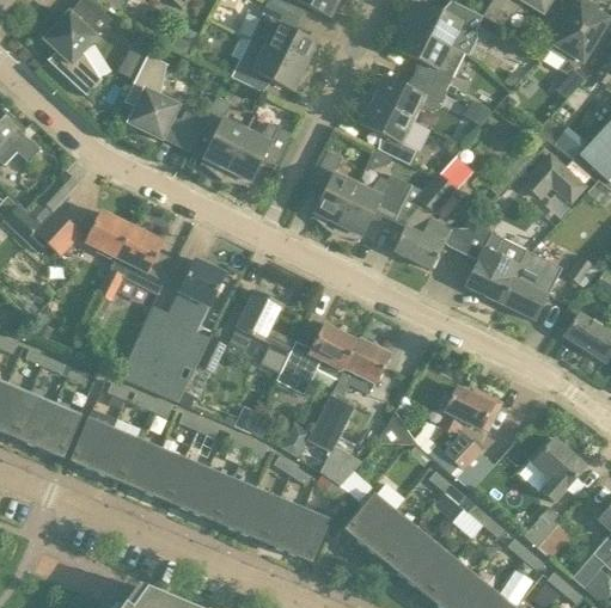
[(269,0),(268,2),(300,18),(306,5),(335,19),(349,0),(269,0)]
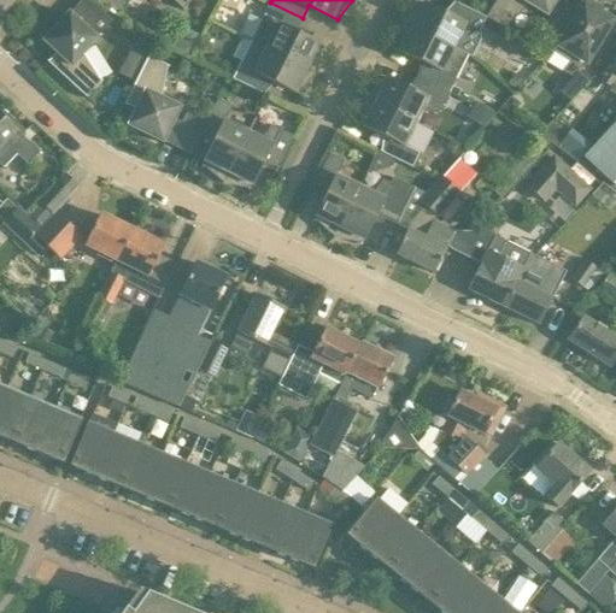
[(403,22),(468,54),(469,56),(480,35),(479,31),(486,16),(455,0),(447,15),(418,0),(403,22)]
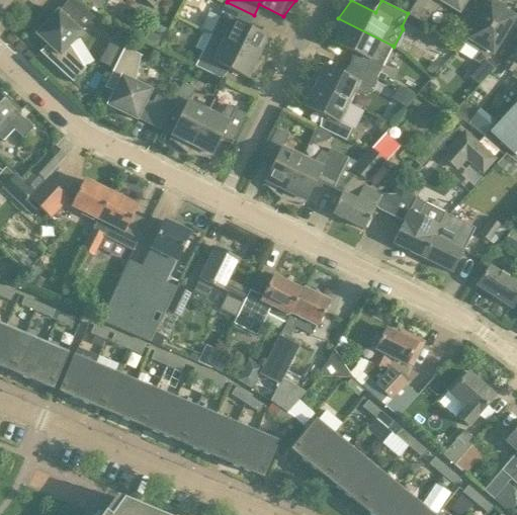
[(416,0),(409,13),(425,23),(444,2),(458,11),(464,0),(416,0)]
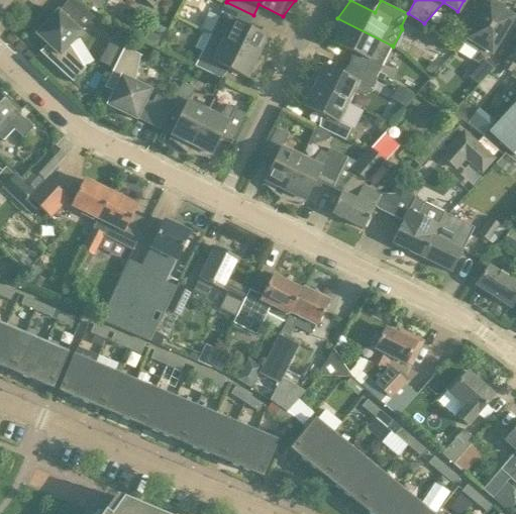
[(467,37),(481,45),(473,59),(480,63),(469,75),(478,84),(495,65),(487,57),(491,52),(513,16),(504,10),(506,6),(496,0),(492,0),(491,2),(489,1),(467,37)]
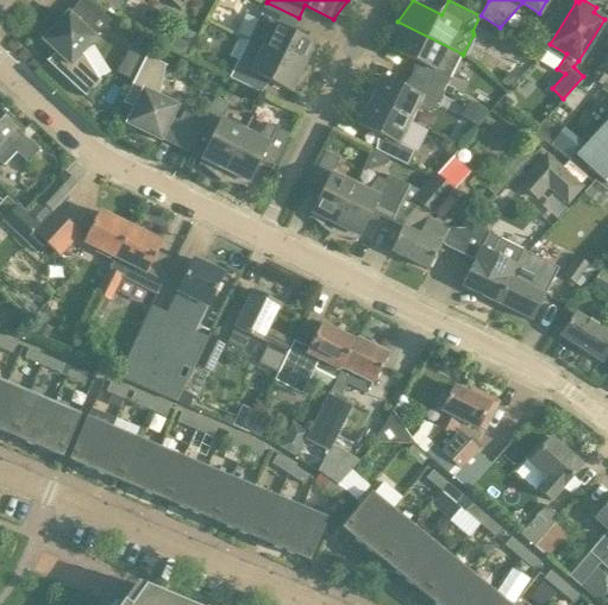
[(248,39),(263,46),(313,71),(320,45),(292,31),(299,18),(267,2),(248,39)]
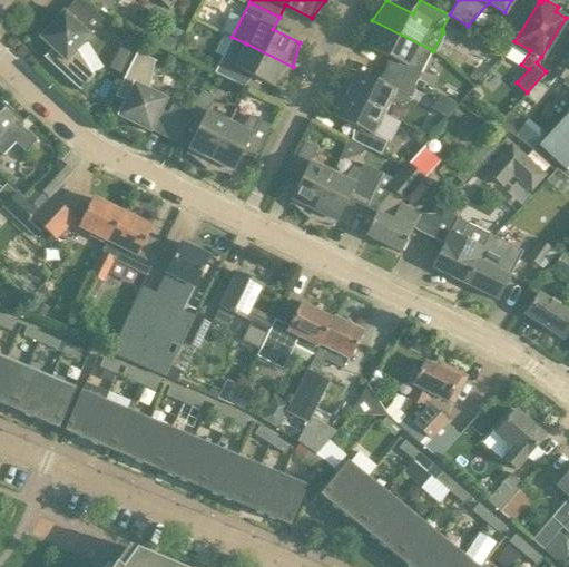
[(96,74),(77,48),(89,33),(65,11),(41,36),(52,46),(45,55),(81,89),(96,74)]
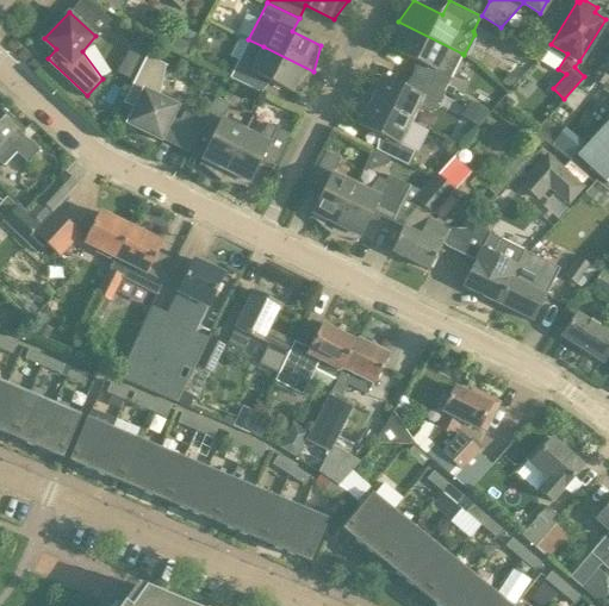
[(451,76),(463,54),(398,22),(391,48),(418,62),(412,75),(445,91),(451,76)]
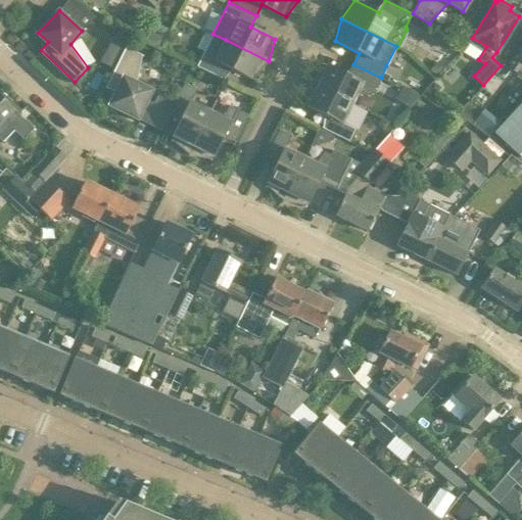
[(154,24),(146,39),(160,46),(169,29),(154,24)]
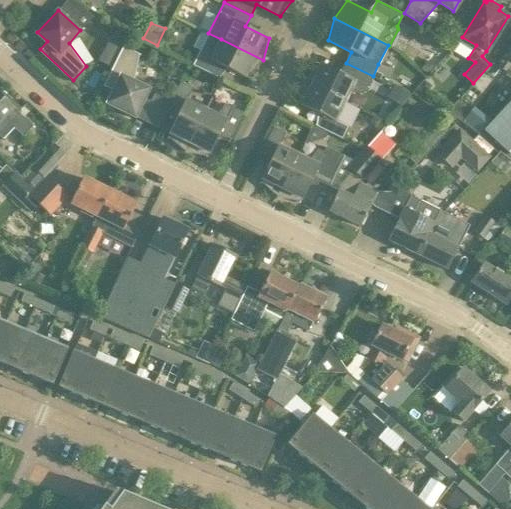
[(221,39),(208,33),(193,64),(220,78),(226,66),(249,78),(263,60),(221,39)]
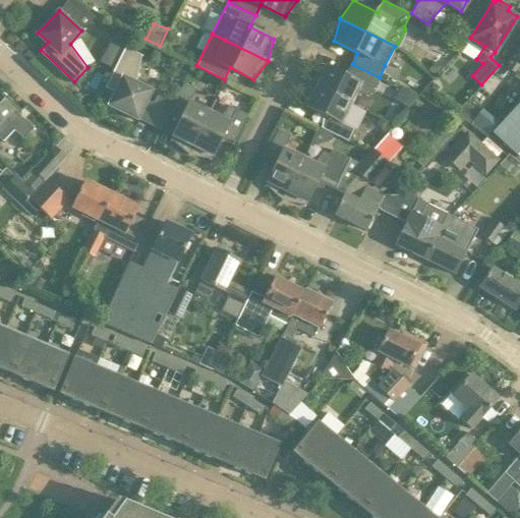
[(106,87),(116,92),(110,104),(137,118),(152,90),(136,82),(142,54),(126,46),(106,87)]
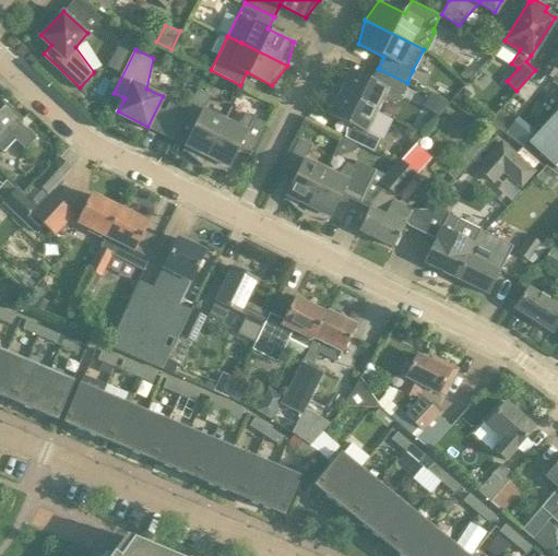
[(557,51),(553,59),(549,58),(542,70),(557,79),(557,51)]
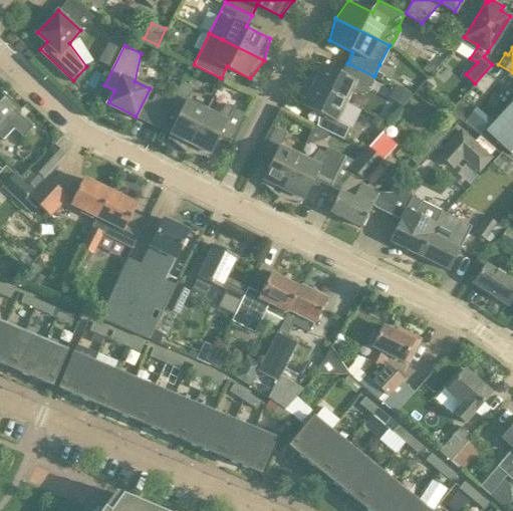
[(318,62),(304,80),(346,100),(351,90),(365,94),(374,76),(347,63),(342,73),(318,62)]
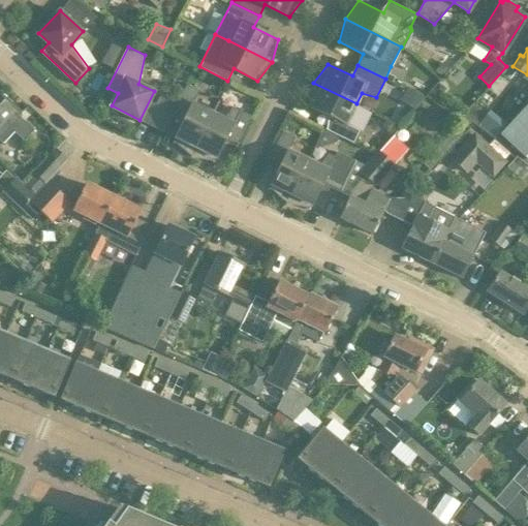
[(356,103),(313,83),(307,104),(332,117),(325,129),(353,143),(360,130),(346,124),(356,103)]
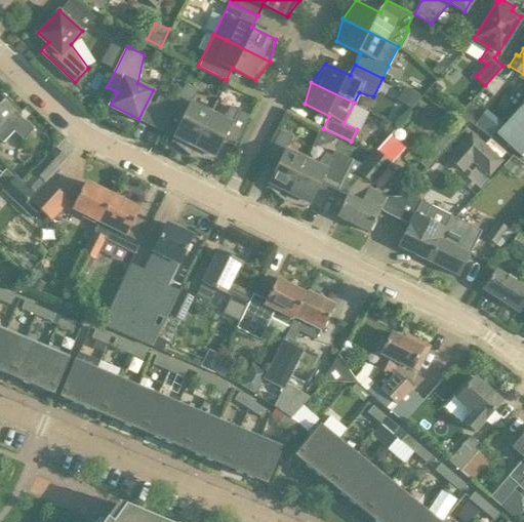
[(172,141),(191,154),(211,112),(192,103),(198,89),(186,83),(172,111),(184,116),(172,141)]
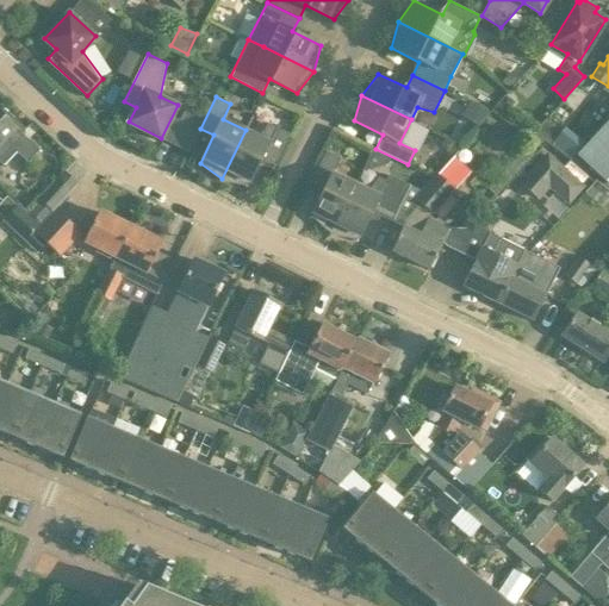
[(39,148),(20,130),(25,126),(2,105),(0,107),(0,161),(2,163),(16,149),(26,161),(39,148)]
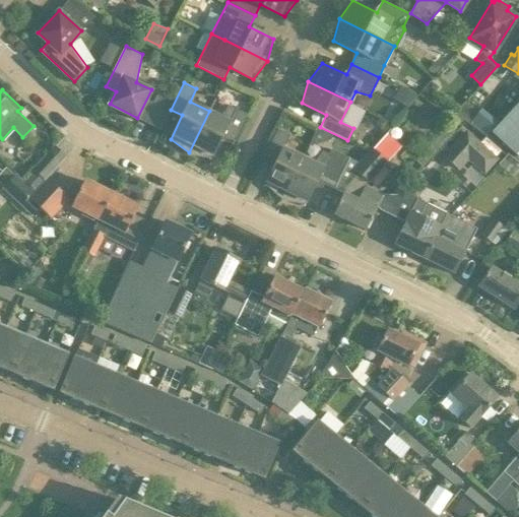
[(518,100),(498,123),(491,131),(518,155),(518,100)]
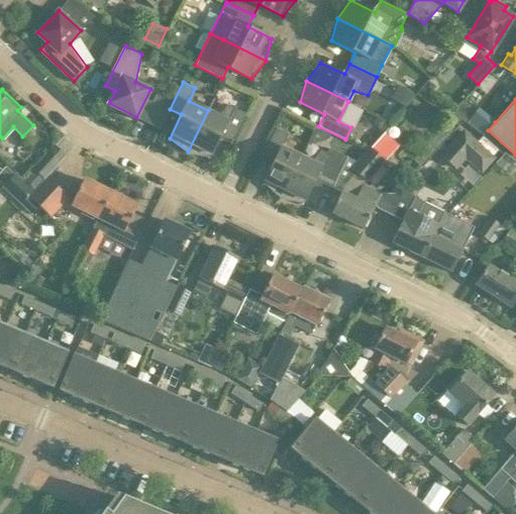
[(208,110),(188,151),(210,159),(221,134),(233,140),(246,113),(228,104),(219,115),(208,110)]
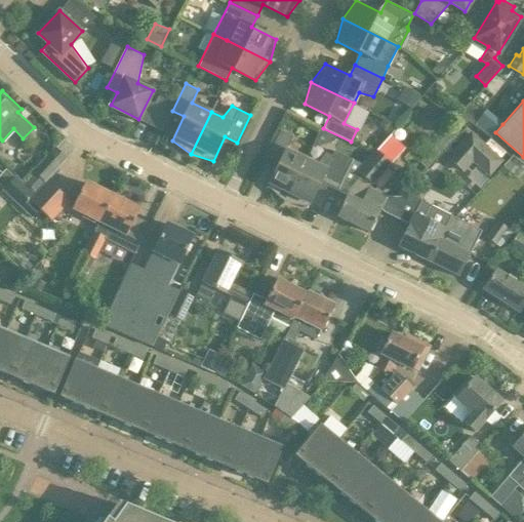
[(490,138),(495,132),(502,124),(485,111),(473,125),(490,138)]
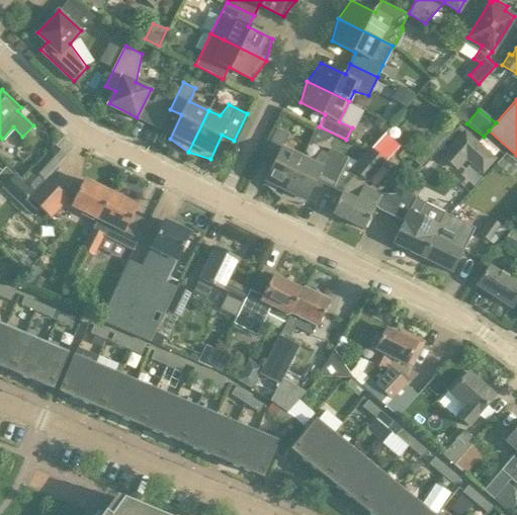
[(263,185),(281,198),(303,157),(283,147),(289,134),(277,127),(264,155),(275,161),(263,185)]
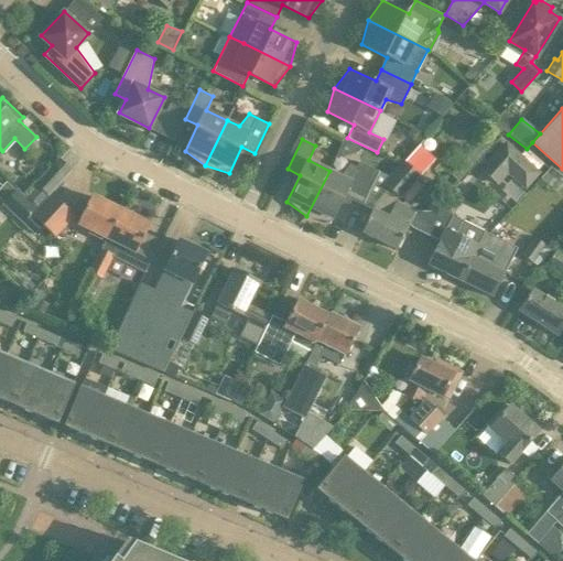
[(540,170),(506,139),(480,168),(497,182),(507,171),(526,186),(540,170)]
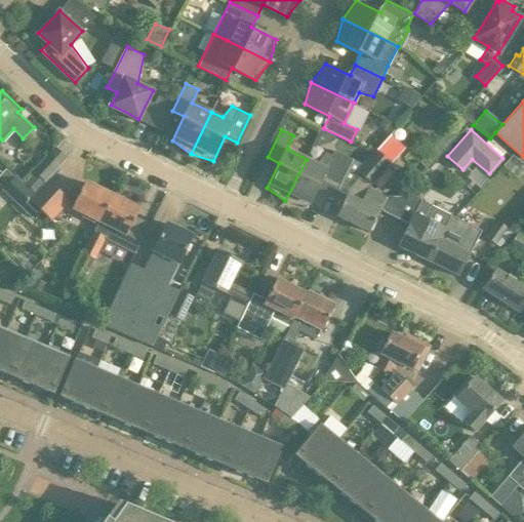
[(66,157),(53,146),(31,169),(43,181),(66,157)]
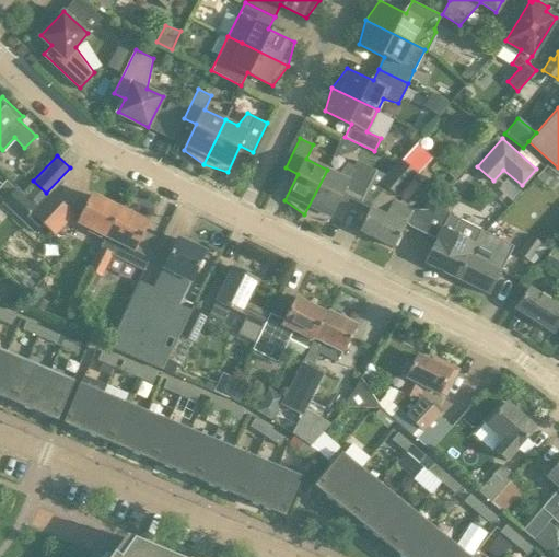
[(399,158),(385,174),(381,180),(397,194),(416,173),(399,158)]
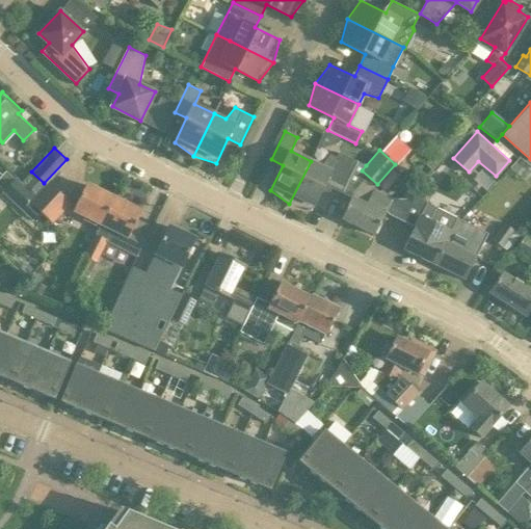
[(343,192),(362,170),(366,165),(339,152),(337,157),(330,154),(321,166),(311,161),(289,204),(312,211),(322,190),(324,191),(328,190),(329,187),(342,193),(343,192)]
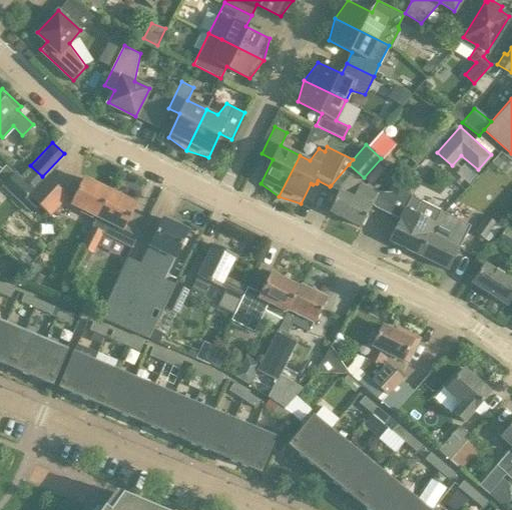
[(29,193),(34,188),(16,172),(4,185),(21,202),(29,193)]
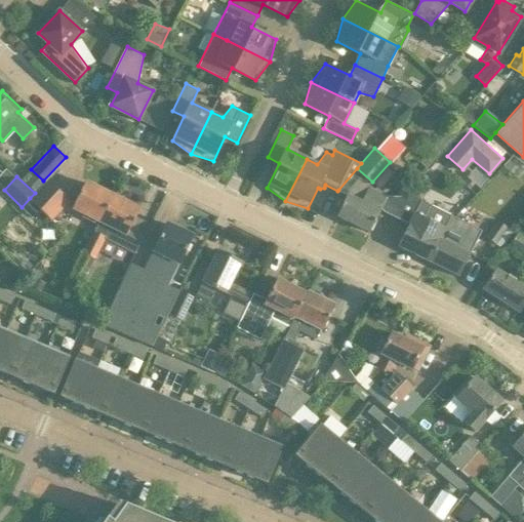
[(46,179),(35,193),(30,198),(50,217),(69,199),(46,179)]
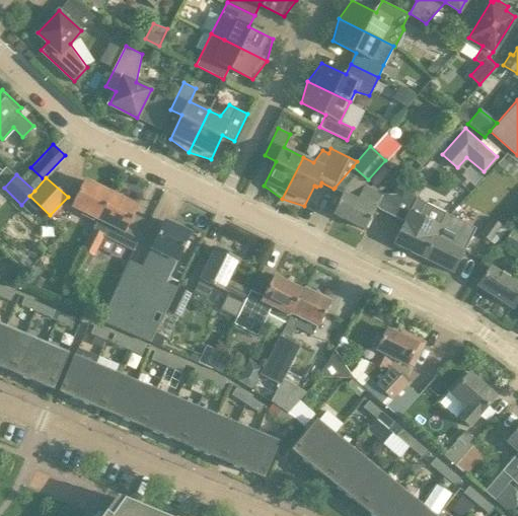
[(99,217),(112,192),(85,178),(72,204),(98,217),(99,217)]
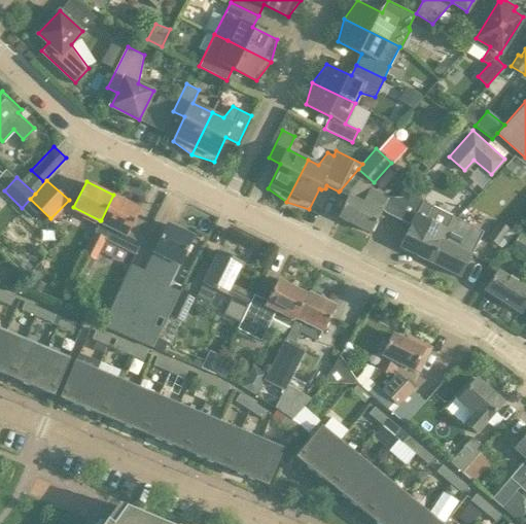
[(377,222),(389,197),(371,187),(363,202),(349,196),(339,216),(371,232),(373,231),(374,232),(378,223),(377,222)]
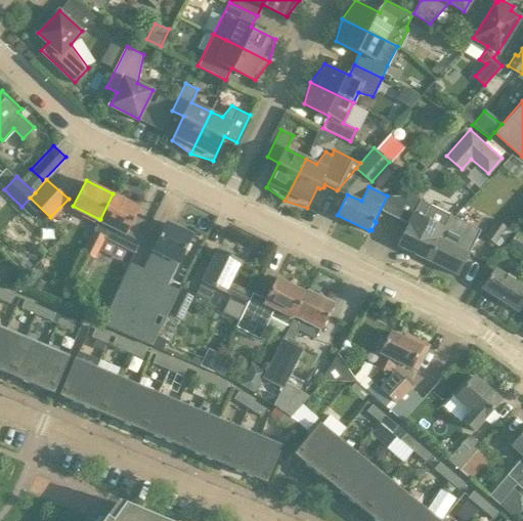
[(139,207),(113,193),(100,219),(99,219),(94,228),(82,251),(95,258),(105,237),(128,249),(134,235),(127,232),(139,207)]
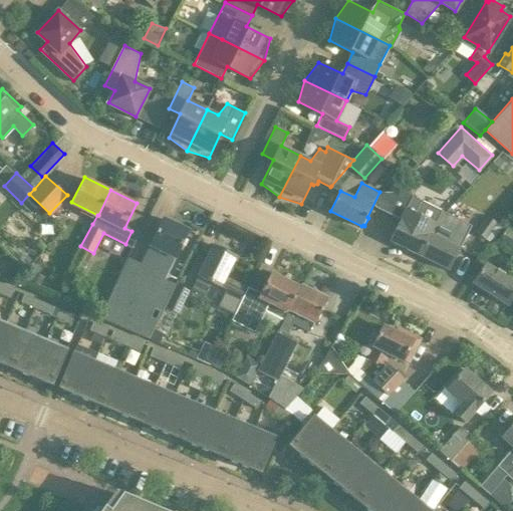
[(421,255),(435,224),(443,210),(412,195),(391,240),(421,255)]
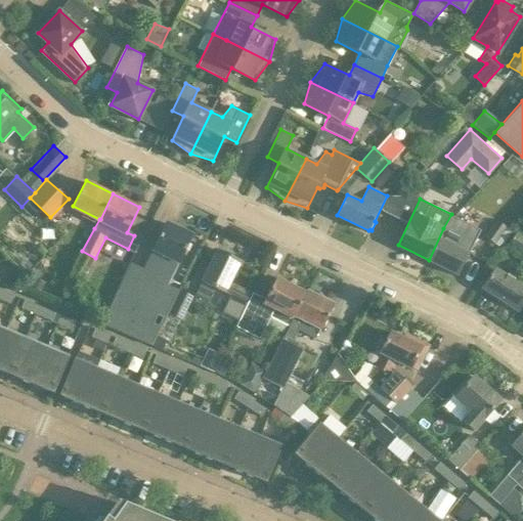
[(494,243),(507,225),(496,219),(484,235),(494,243)]
